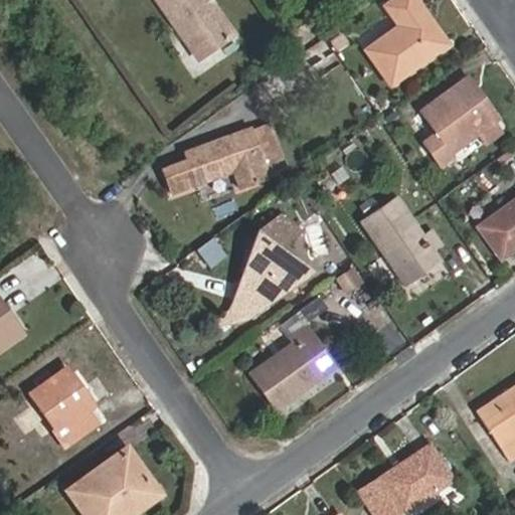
[(155,0),(198,62),(235,37),(209,0),(155,0)]
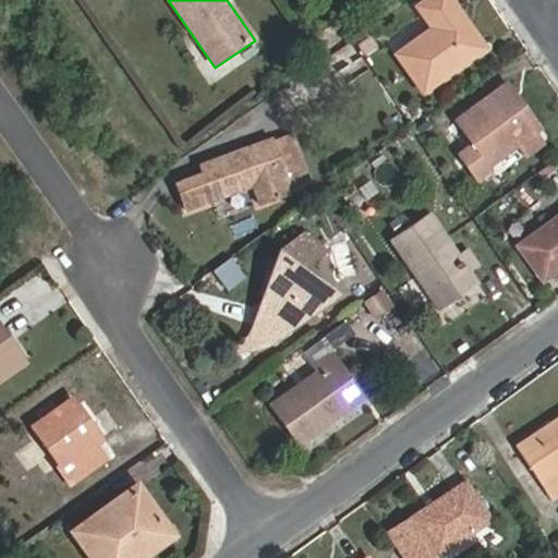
[(423,0),(415,7),(429,29),(395,53),(423,96),(489,49),(456,0),(423,0)]
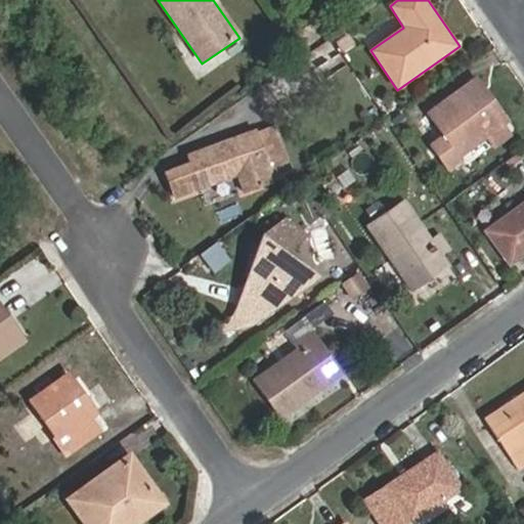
[(513,120),(479,74),(428,112),(443,134),(430,143),(452,176),(469,165),(463,155),(488,137),(494,146),(513,133),(507,124),(513,120)]
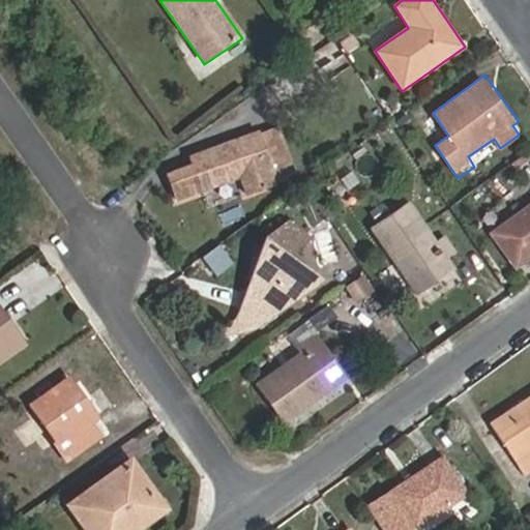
[(265,131),(261,130),(189,154),(202,189),(240,178),(245,195),(282,184),(280,176),(296,172),(280,127),(265,131)]
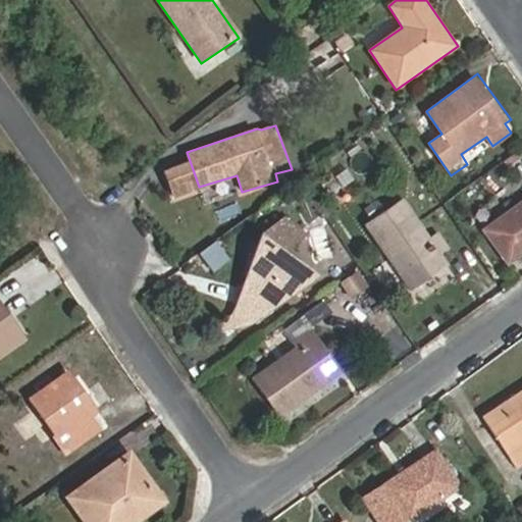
[(429,239),(402,198),(363,224),(407,292),(450,263),(442,251),(432,236),(429,239)]
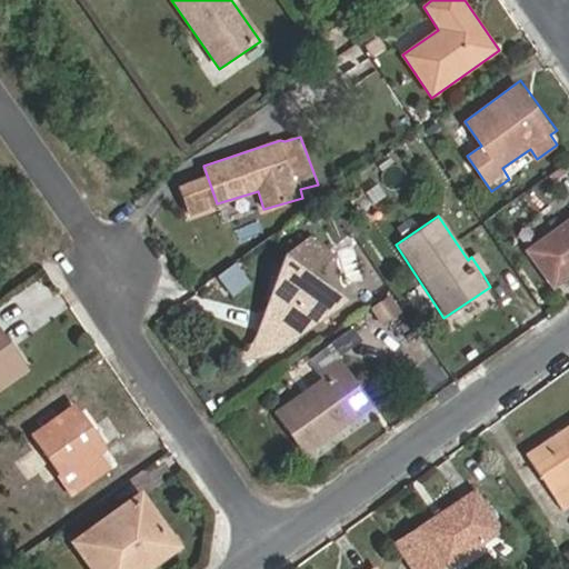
[(568,276),(568,217),(525,250),(551,289),(568,276)]
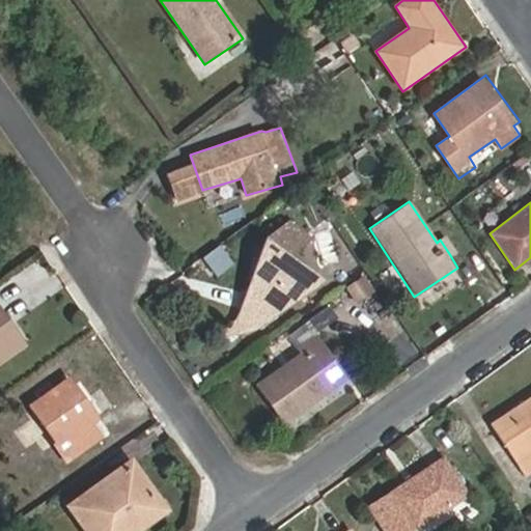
[(285,225),(262,242),(243,301),(277,313),(325,280),(289,256),(301,249),(285,225)]
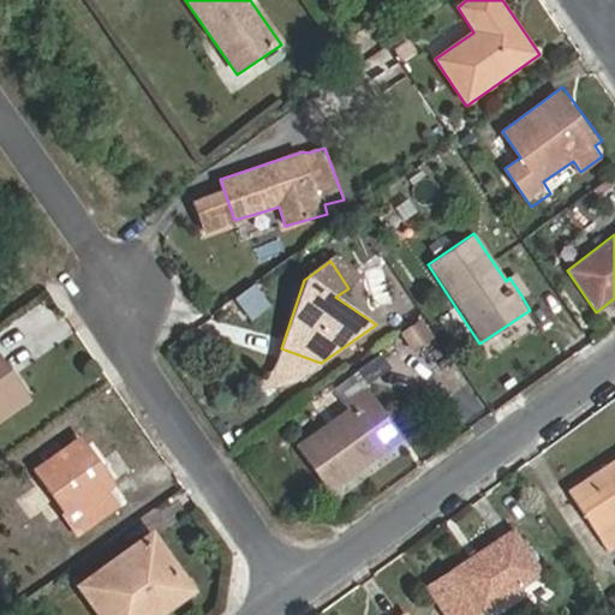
[(531,291),(519,273),(509,278),(521,296),(531,291)]
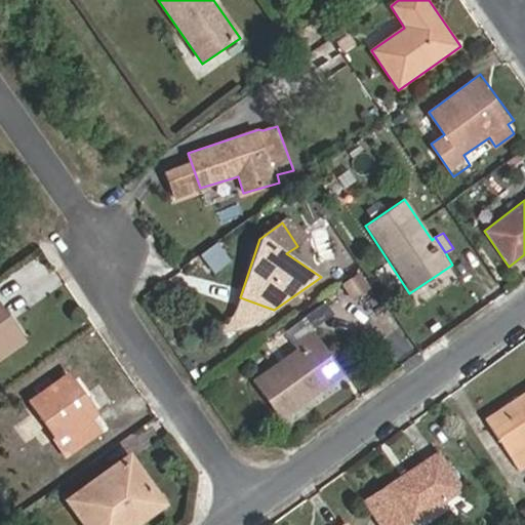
[(259,320),(274,310),(240,297),(235,312),(259,320)]
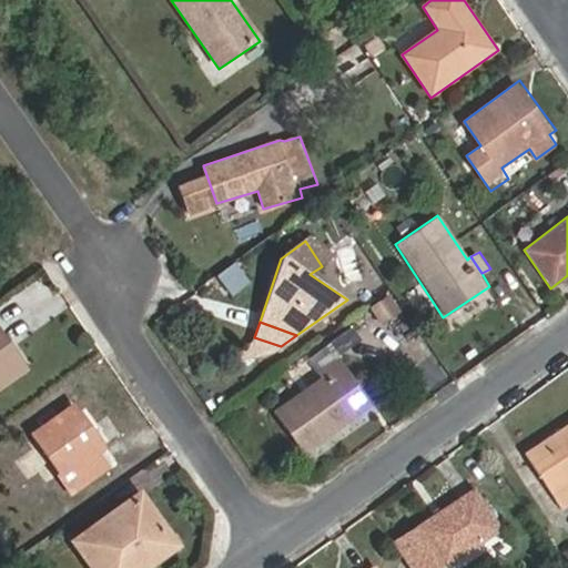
[(0,387),(29,367),(0,325),(0,387)]
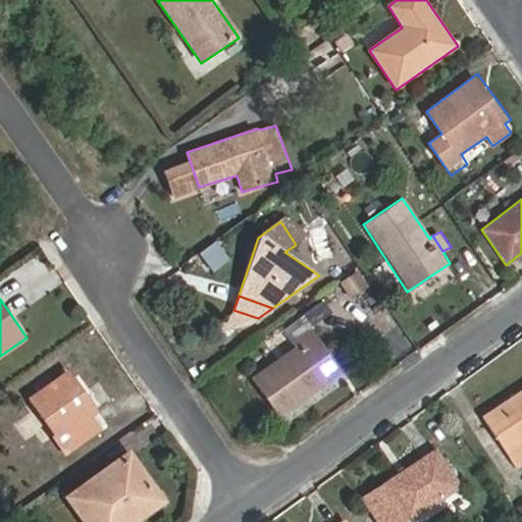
[(250,325),(258,318),(233,310),(215,325),(250,325)]
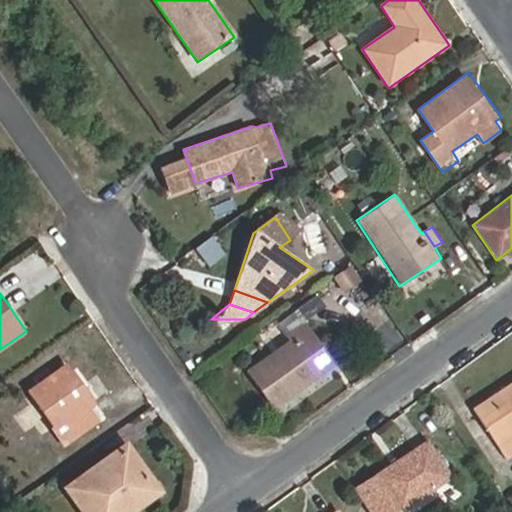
[(287,334),(290,339),(247,370),(275,410),(337,367),(307,321),(287,334)]
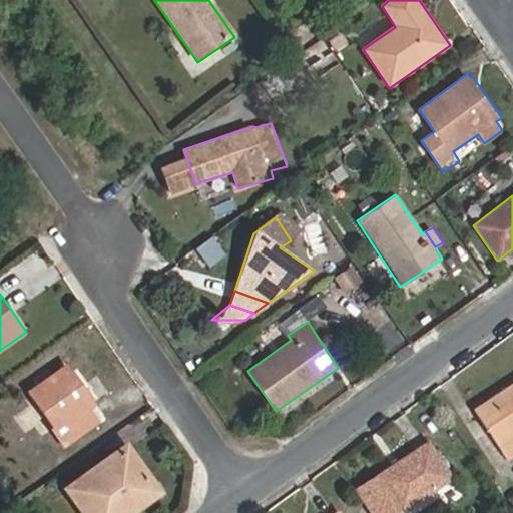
[(97,403),(69,363),(29,389),(56,426),(51,428),(64,447),(102,422),(92,407),(97,403)]
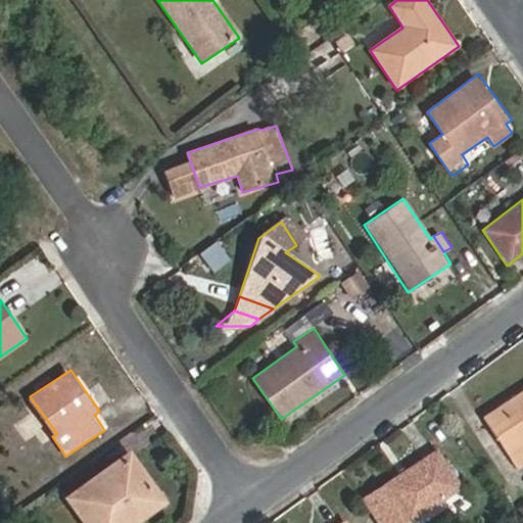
[(522,390),(483,418),(516,467),(522,462),(522,390)]
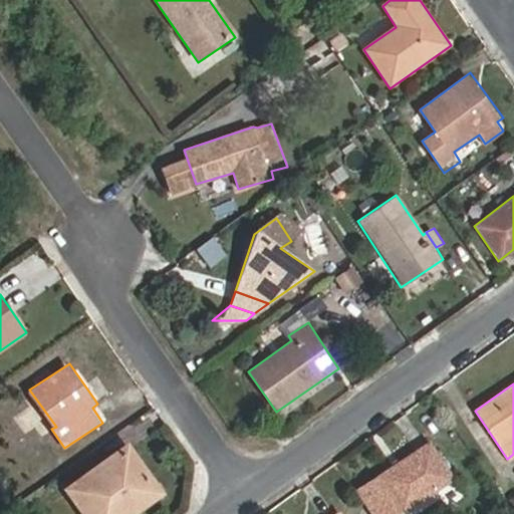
[(401,513),(457,477),(431,438),(356,490),(371,513),(401,513)]
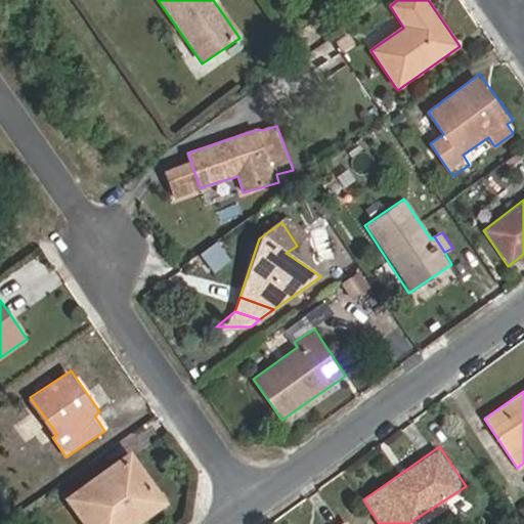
[(138,523),(169,503),(133,450),(68,495),(86,523),(138,523)]
